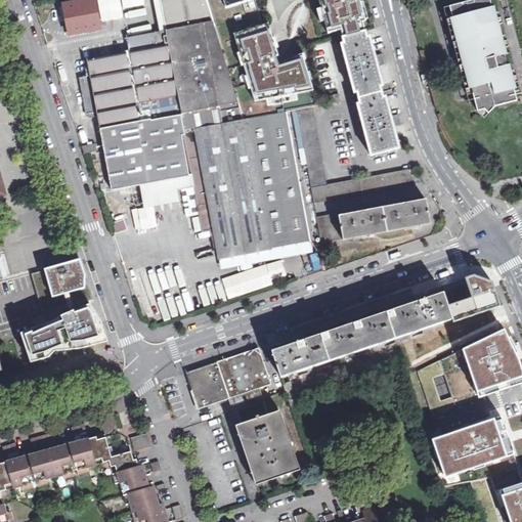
[(68,0),(63,1),(69,31),(98,26),(92,0),(68,0)]
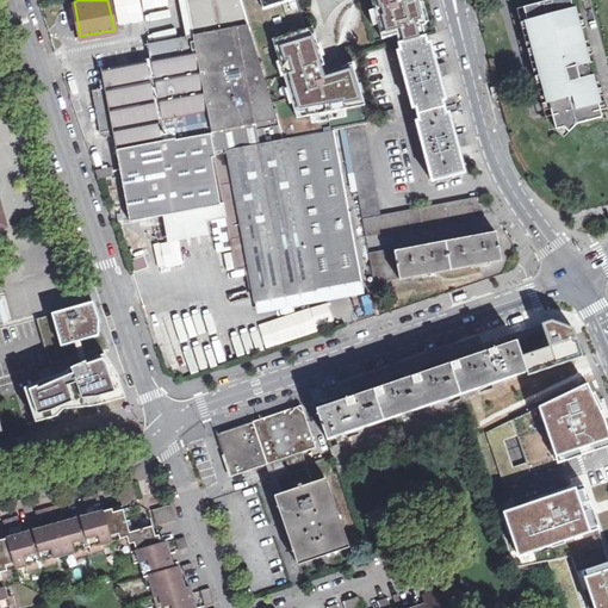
[(138,0),(141,10),(167,5),(166,0),(138,0)]
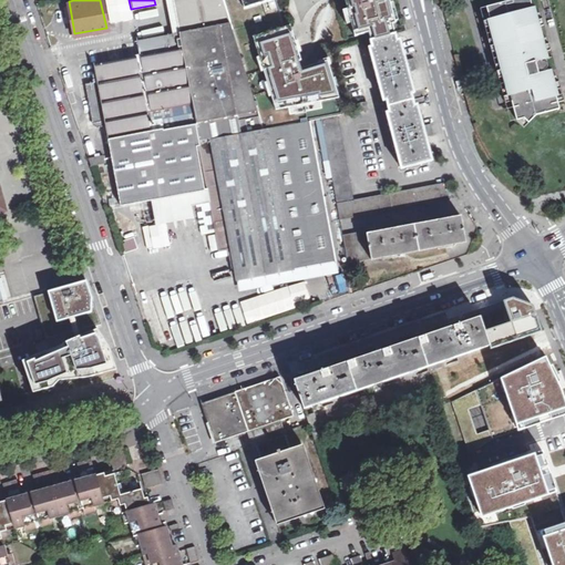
[(180,0),(188,29),(228,21),(222,0),(180,0)]
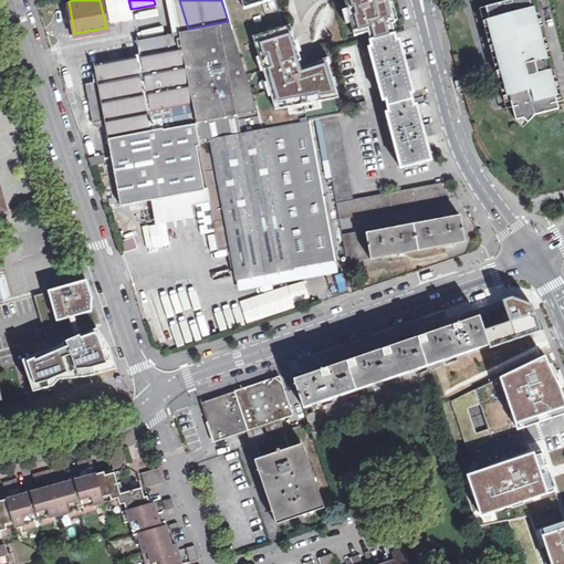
[(357,0),(368,39),(393,32),(385,0),(357,0)]
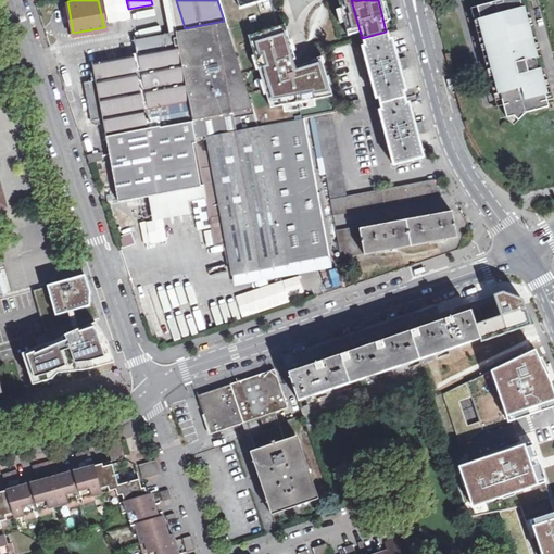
[(490,0),(478,3),(481,15),(478,16),(499,92),(502,91),(507,115),(515,123),(526,110),(550,104),(546,92),(550,92),(544,72),(543,65),(534,67),(532,58),(540,55),(526,2),(523,3),(521,0),(490,0)]
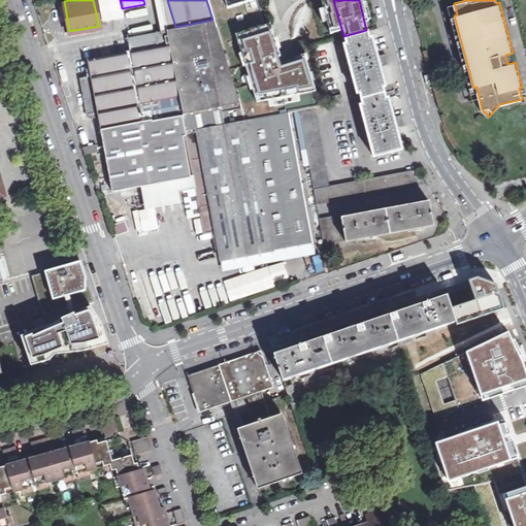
[(146,8),(123,10),(124,18),(148,15),(146,8)]
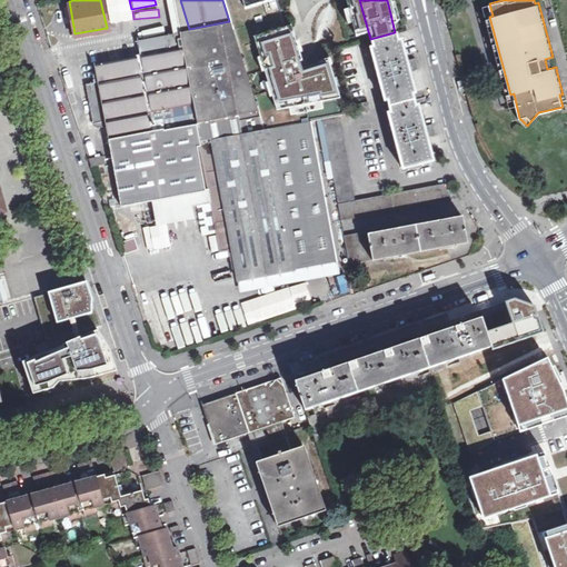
[(292,15),(255,26),(277,99),(338,81),(328,48),(304,55),(292,15)]
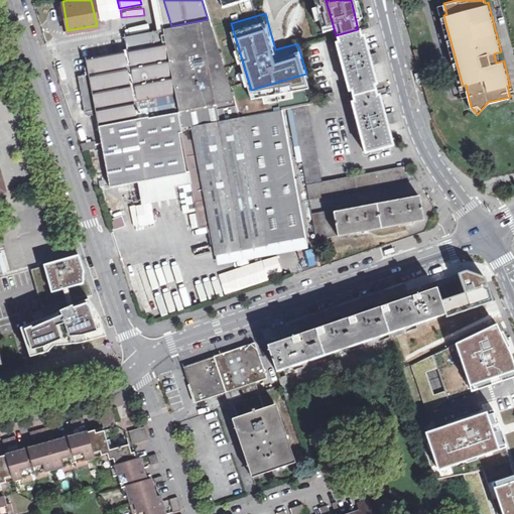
[(180,126),(238,116),(212,33),(208,19),(171,26),(162,28),(180,126)]
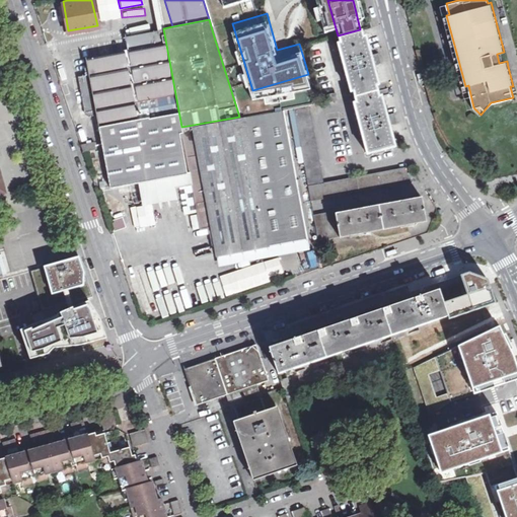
[(97,122),(101,143),(181,127),(163,28),(125,35),(127,48),(84,56),(87,73),(77,75),(84,113),(86,115),(94,113),(95,122),(97,122)]
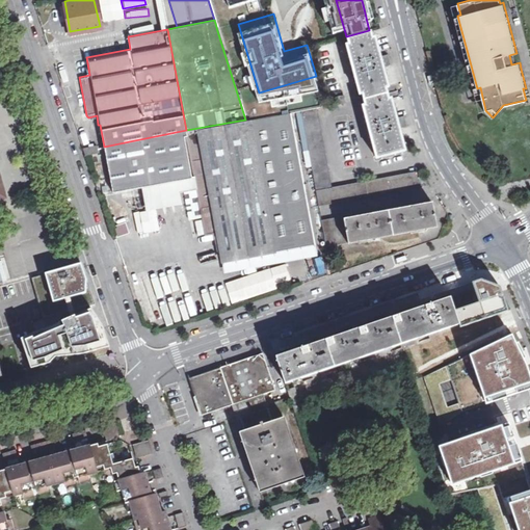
[(362,98),(386,91),(383,85),(387,85),(380,63),(388,62),(387,56),(382,57),(381,55),(378,56),(373,35),(370,36),(369,30),(346,36),(347,43),(345,43),(358,93),(361,91),(362,98)]
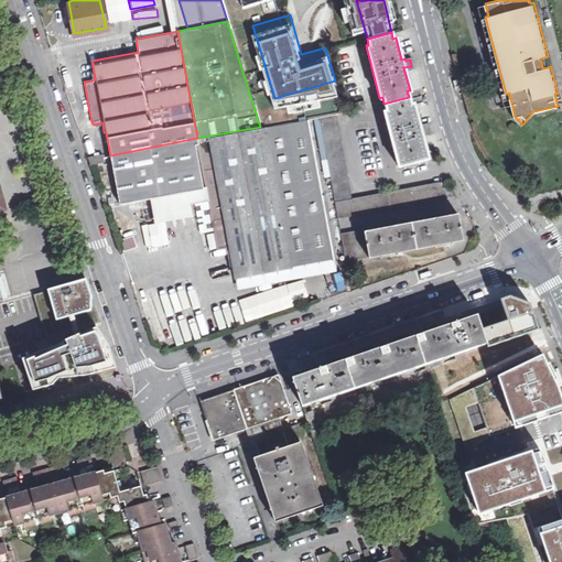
[(3,54),(0,55),(0,80),(10,78),(3,54)]
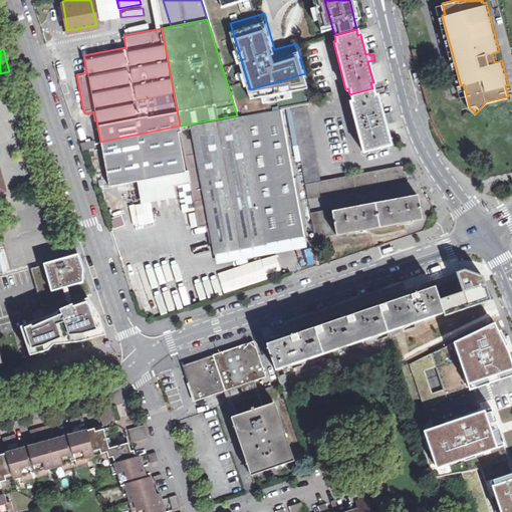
[(348,100),(362,151),(390,144),(384,120),(391,118),(390,113),(386,114),(385,112),(381,112),(376,93),(373,93),(372,88),(349,94),(351,99),(348,100)]
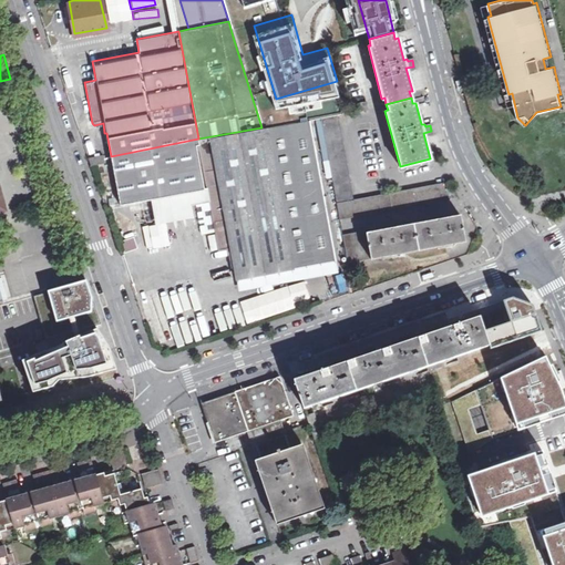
[(335,202),(351,198),(336,114),(330,115),(319,117),(335,202)]
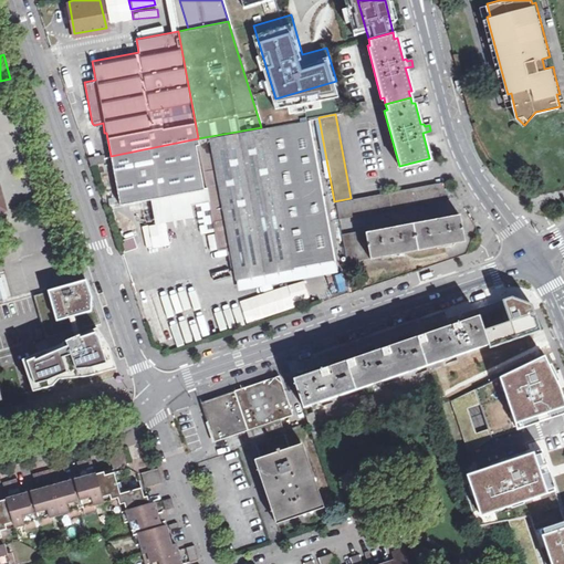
[(265,127),(291,268),(333,260),(306,118),(265,127)]
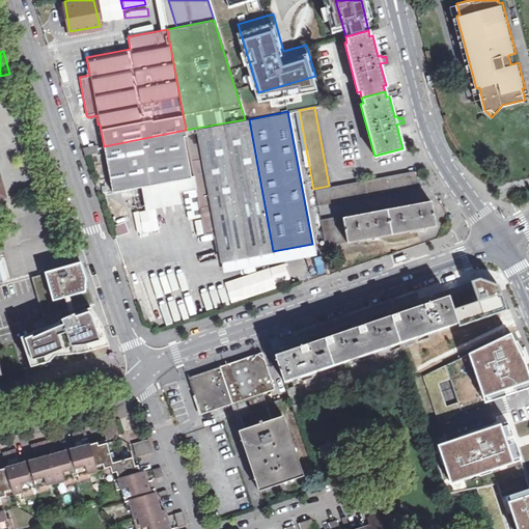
[(221,259),(273,251),(249,119),(245,119),(186,130),(194,175),(204,232),(215,230),(221,259)]
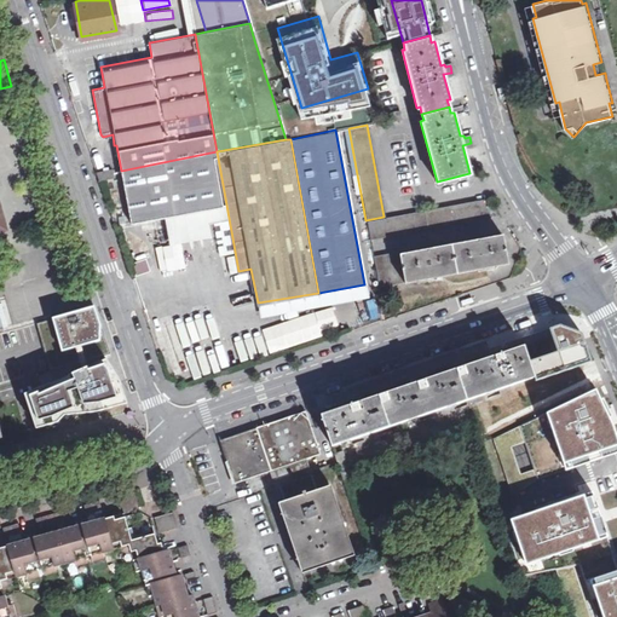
[(130,221),(226,205),(217,151),(121,171),(130,221)]
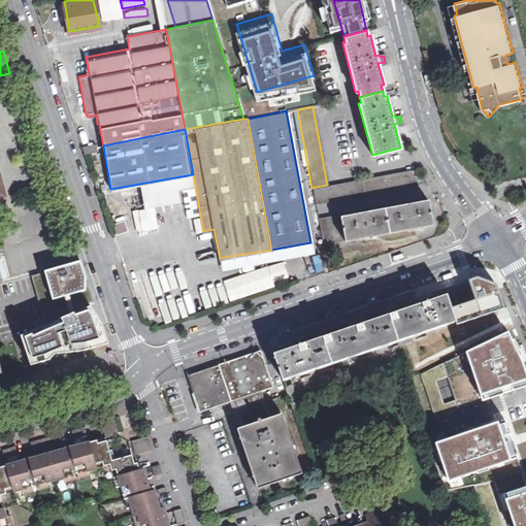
[(80,145),(84,153),(96,151),(95,143),(80,145)]
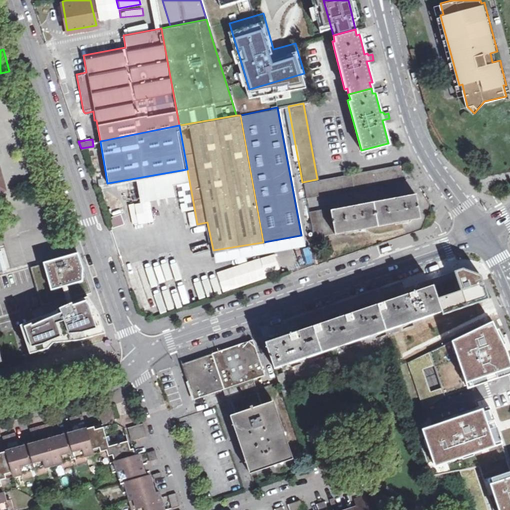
[(305,196),(405,177),(397,163),(317,179),(302,182),(305,196)]
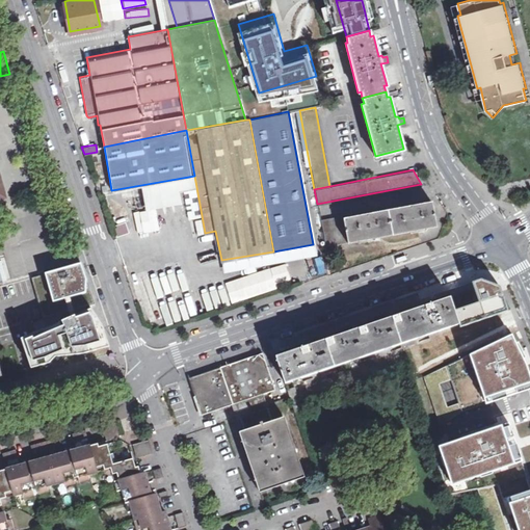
[(346,241),(435,224),(431,202),(342,218),(346,241)]
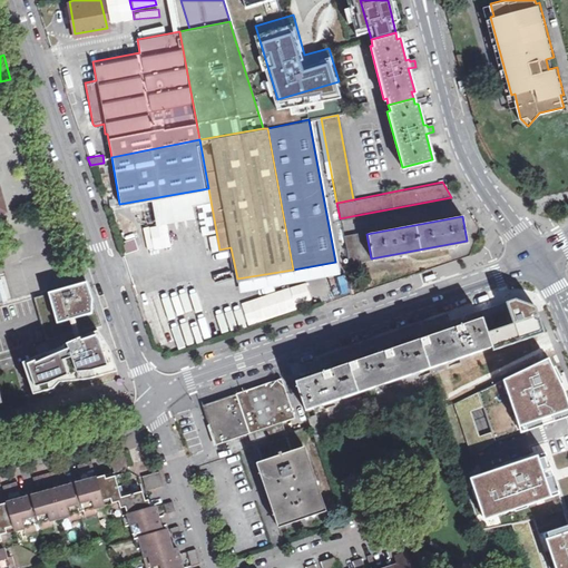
[(124,252),(136,251),(134,233),(121,234),(124,252)]
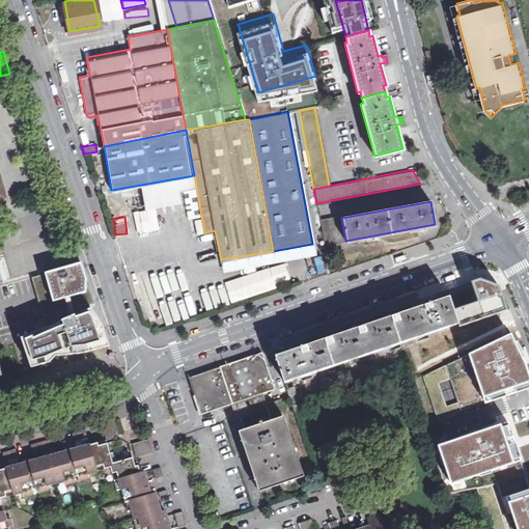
[(321,218),(322,231),(338,229),(336,217),(321,218)]
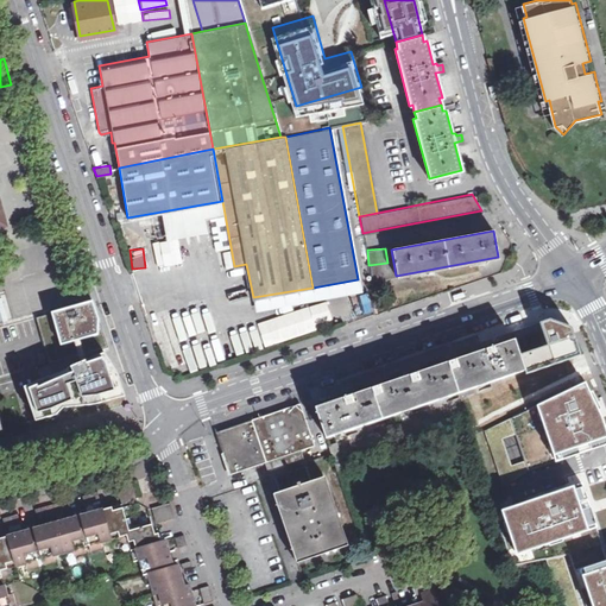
[(90,300),(33,315),(48,363),(76,354),(82,352),(106,346),(90,300)]
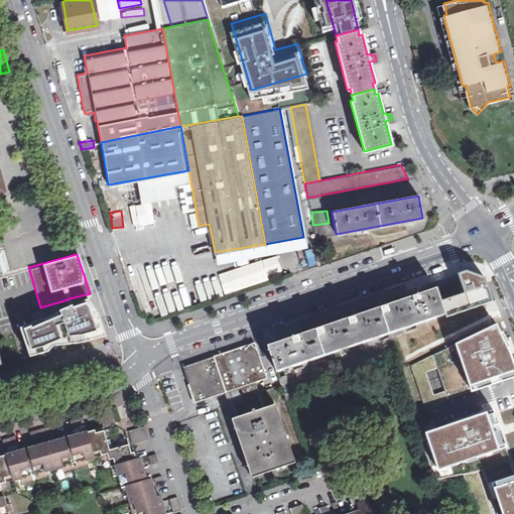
[(266,344),(274,370),(443,312),(436,292),(434,286),(426,289),(424,286),(409,291),(410,294),(394,300),(392,297),(377,302),(378,305),(361,311),(360,308),(345,313),(346,316),(329,323),(328,318),(312,325),(313,328),(296,334),(295,330),(280,335),(281,339),(266,344)]
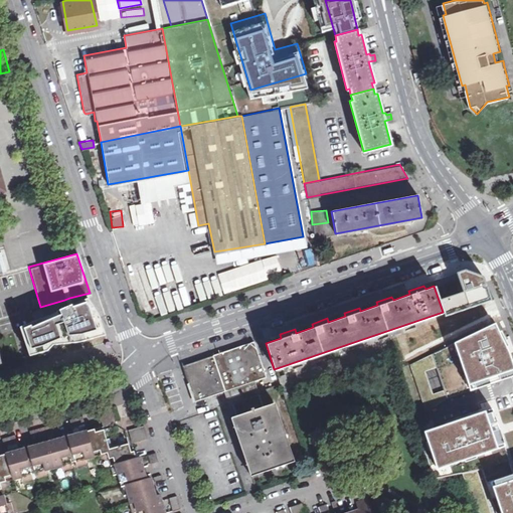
[(67,306),(20,326),(29,354),(104,333),(96,311),(88,298),(71,305),(67,306)]
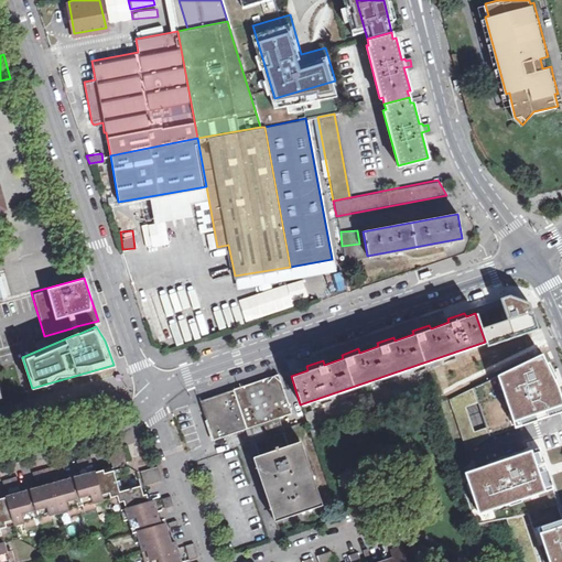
[(488,435),(561,407),(538,344),(466,384),(488,435)]
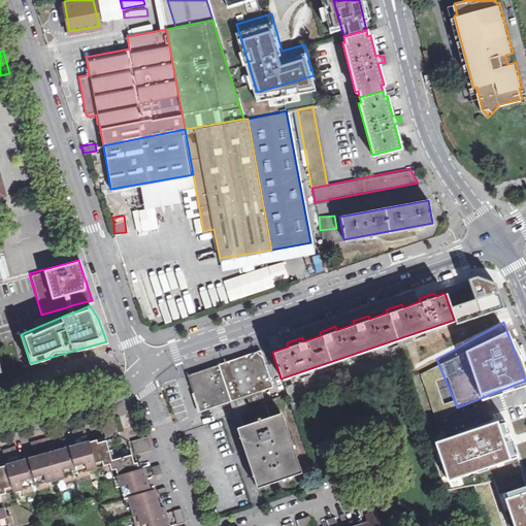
[(396,346),(400,361),(419,356),(415,341),(396,346)]
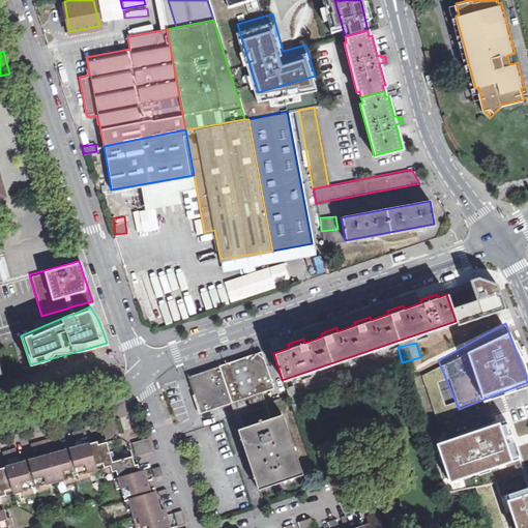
[(199,412),(233,401),(260,391),(272,386),(260,350),(186,375),(199,412)]
